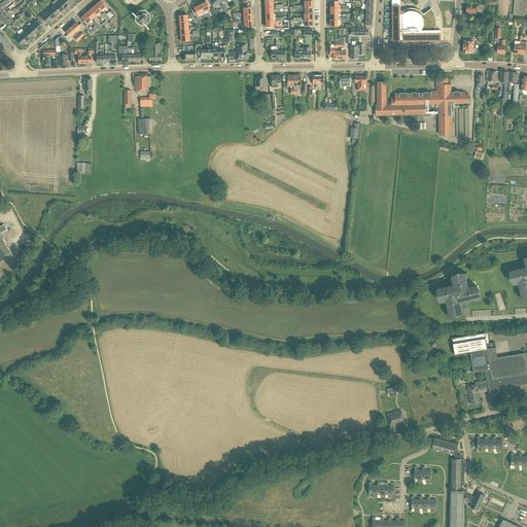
[(68,7),(69,6),(64,0),(60,0),(59,1),(65,9),(67,7),(68,7)]
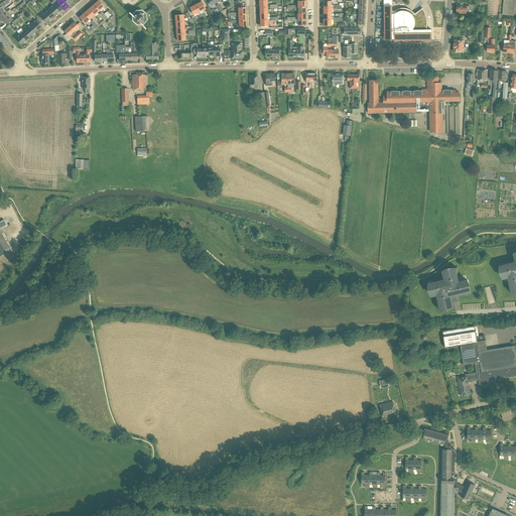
[(94,5),(99,11),(104,6),(99,0),(94,5)]
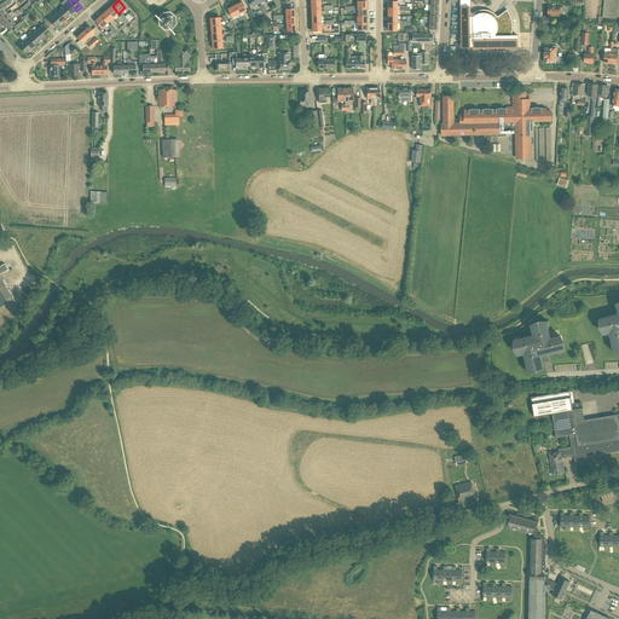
[(474,13),(470,13),(470,0),(460,0),(461,48),(470,48),(470,47),(473,47),(473,50),(480,50),(519,50),(518,35),(512,35),(513,33),(513,32),(513,30),(513,29),(513,28),(513,27),(513,25),(513,24),(513,23),(513,22),(513,21),(512,19),(512,18),(512,17),(512,16),(510,15),(509,13),(509,12),(508,11),(507,9),(505,10),(507,11),(498,17),(497,16),(496,16),(496,15),(495,15),(495,13),(492,12),(491,11),(490,11),(489,11),(487,11),(486,10),(484,10),(482,10),(481,11),(480,11),(478,11),(476,12),(475,12),(474,13)]
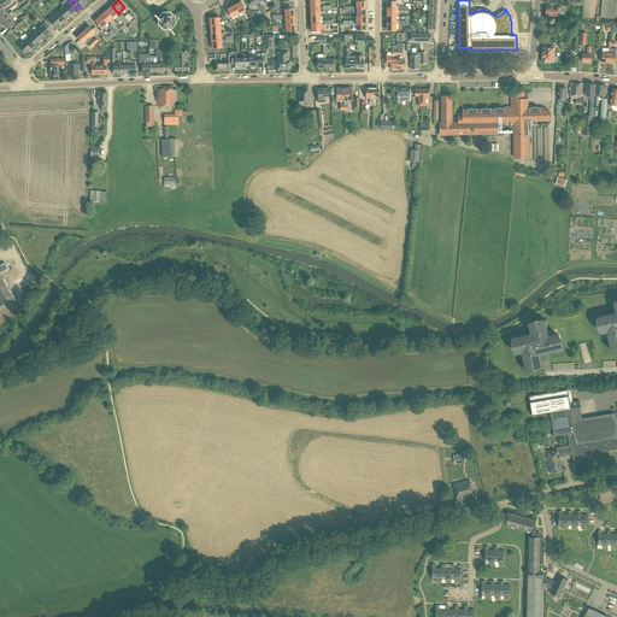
[(616,0),(604,0),(605,0),(604,0),(601,0),(600,17),(616,18),(616,0)]
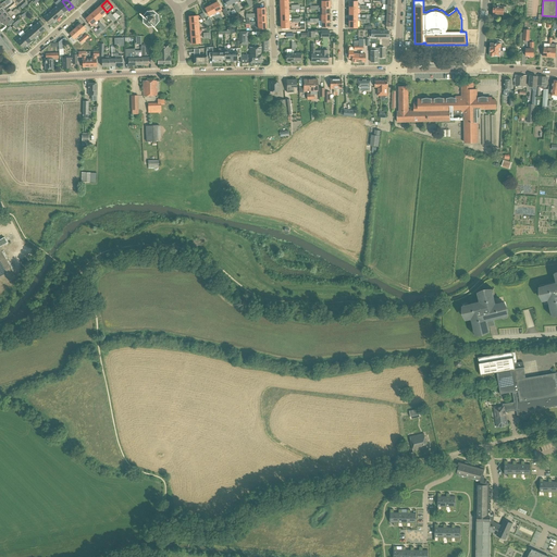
[(65,12),(69,10),(62,1),(57,5),(64,14),(66,13),(65,12)]
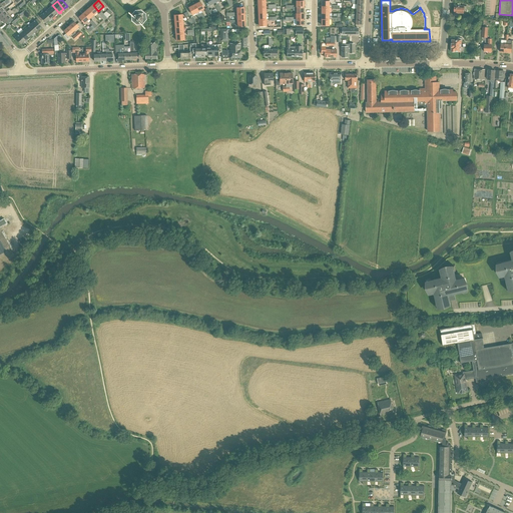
[(363,9),(363,2),(352,1),(352,4),(357,4),(357,9),(363,9)]
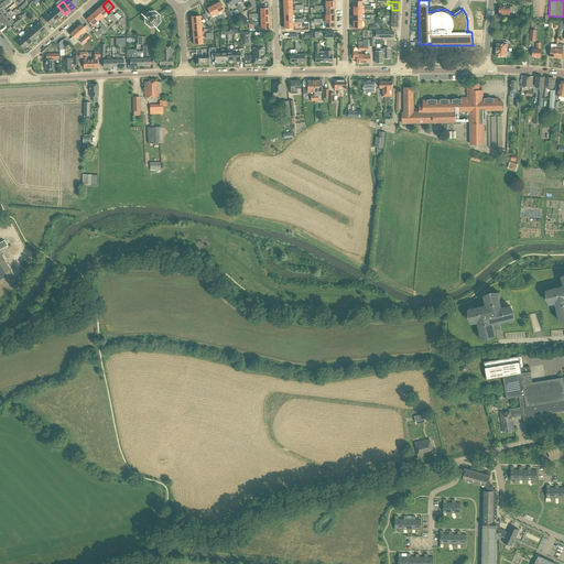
[(214,6),(218,13),(225,10),(220,2),(214,6)]
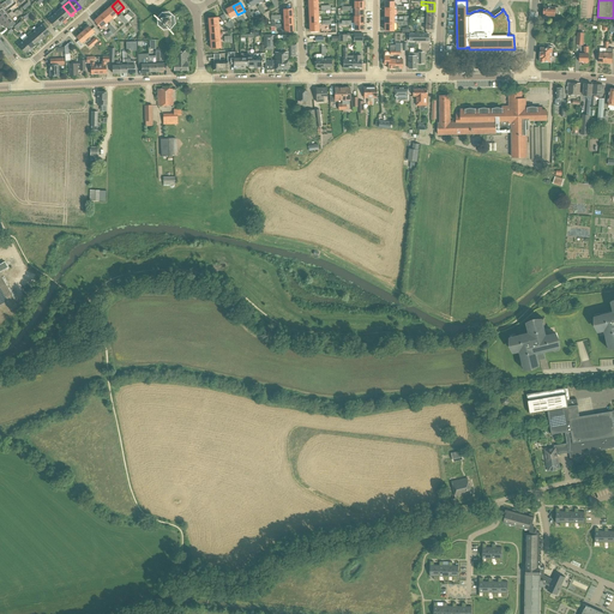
[(70,18),(71,16),(62,6),(58,11),(66,19),(68,17),(70,18)]
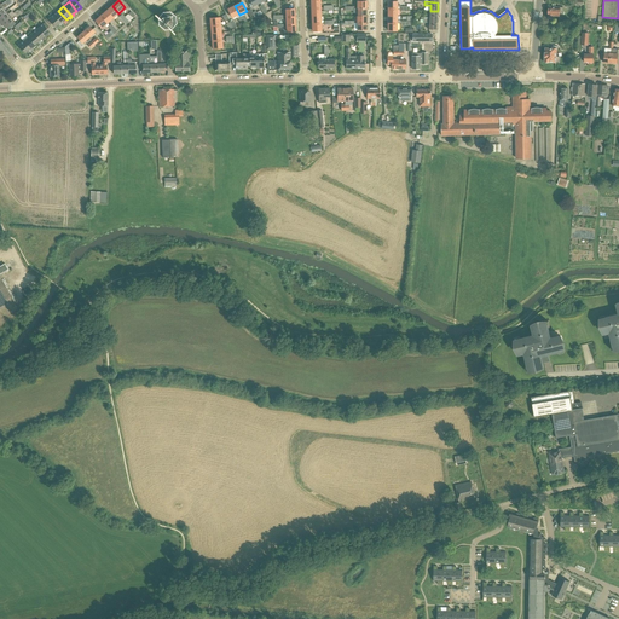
[(114,18),(119,13),(113,6),(106,11),(114,18)]
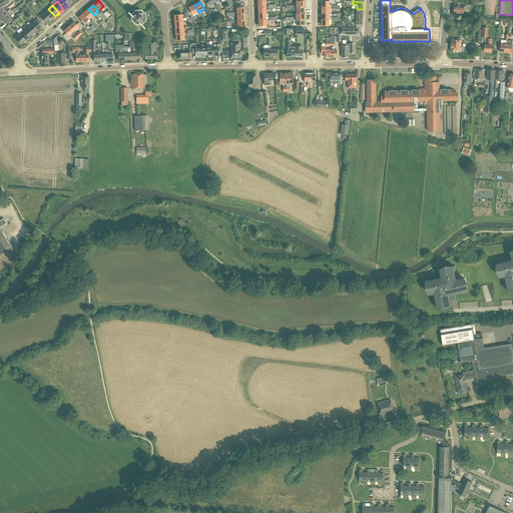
[(192,15),(198,12),(194,5),(188,8),(192,15)]
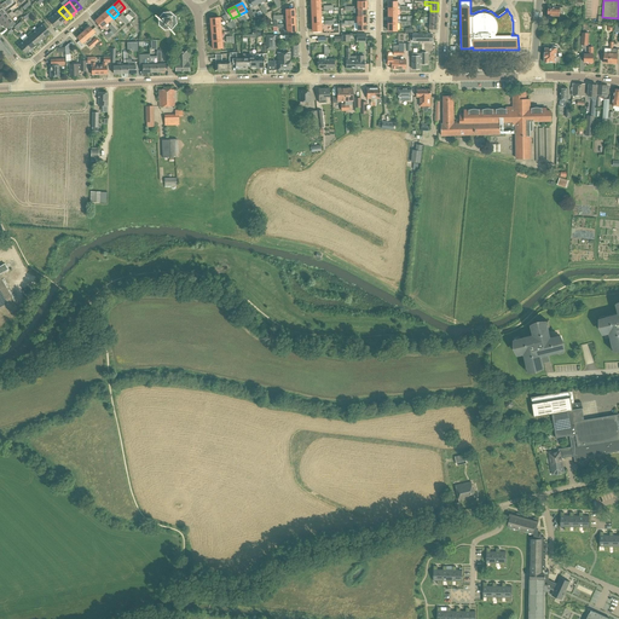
[(560,16),(560,7),(549,6),(548,16),(548,19),(553,19),(554,16),(560,16)]
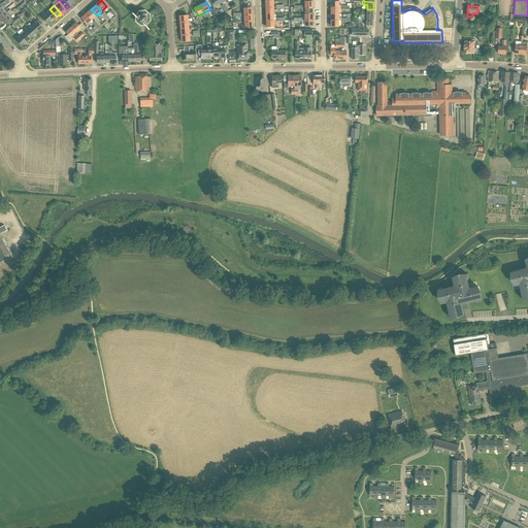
[(215,11),(213,8),(210,9),(213,14),(216,12),(218,17),(221,14),(218,9),(215,11)]
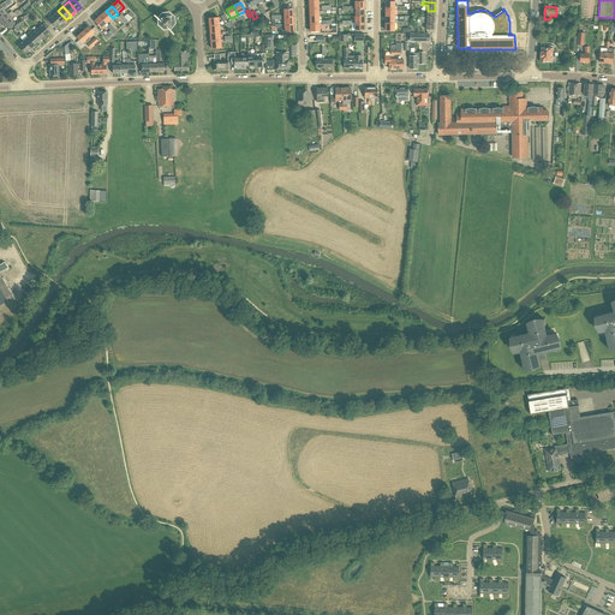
[(0,24),(13,13),(12,11),(9,15),(6,12),(0,16),(0,21),(0,22),(0,21),(0,24)]
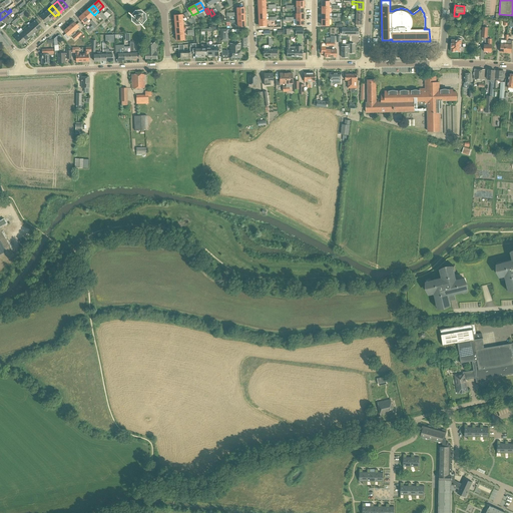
[(52,18),(55,16),(48,9),(44,12),(51,20),(53,19),(52,18)]
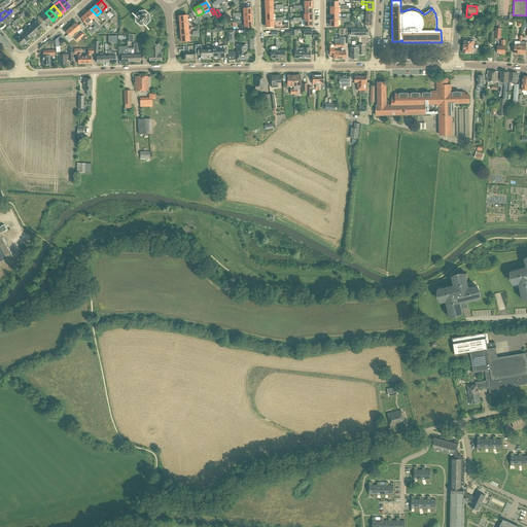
[(92,20),(97,15),(91,9),(86,13),(92,20)]
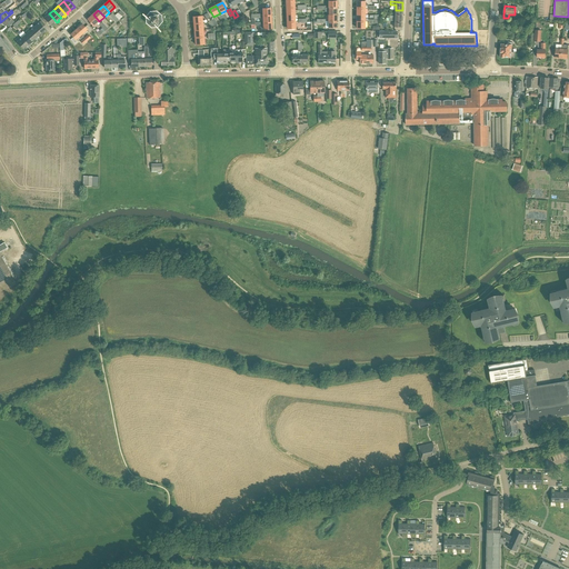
[(151,28),(158,27),(162,22),(161,16),(157,11),(150,11),(146,17),(146,23),(151,28)]
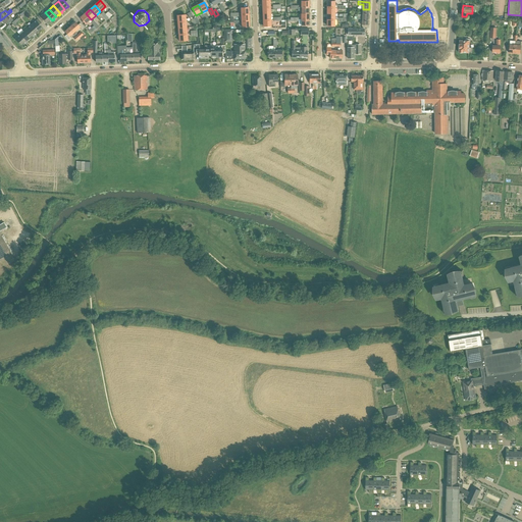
[(11,11),(0,20),(0,21),(1,22),(3,21),(5,23),(12,18),(10,15),(13,13),(11,11)]
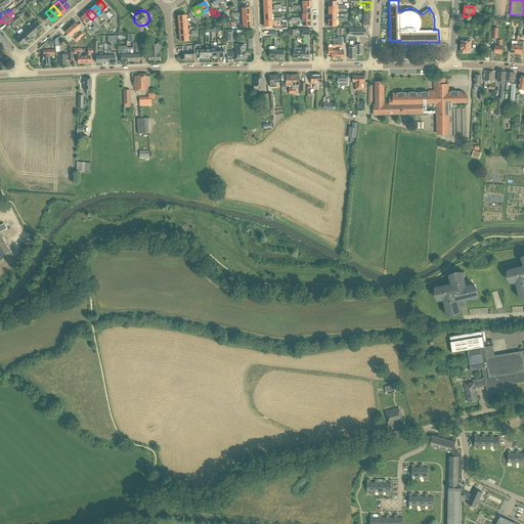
[(51,22),(52,20),(45,12),(41,16),(44,19),(48,24),(50,22),(51,22)]
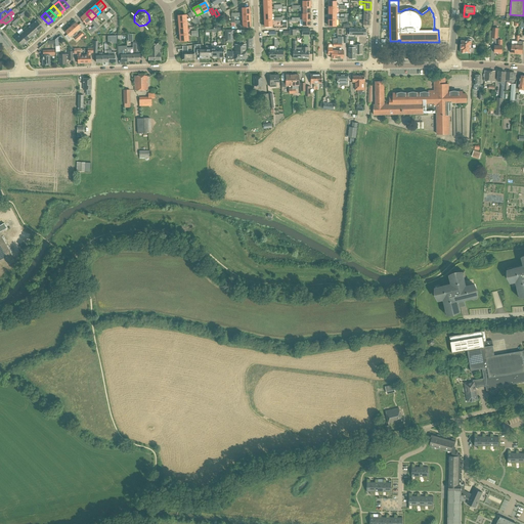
[(105,16),(103,17),(106,20),(113,15),(108,12),(105,14),(106,14),(104,15),(105,16)]
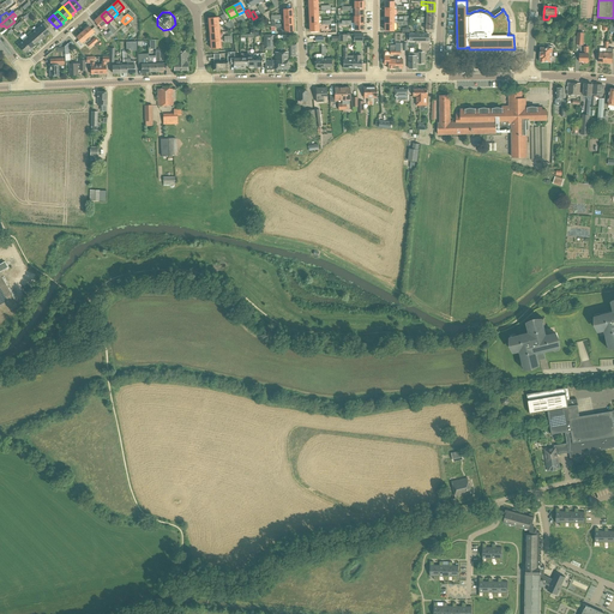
[(101,28),(107,23),(101,16),(95,20),(101,28)]
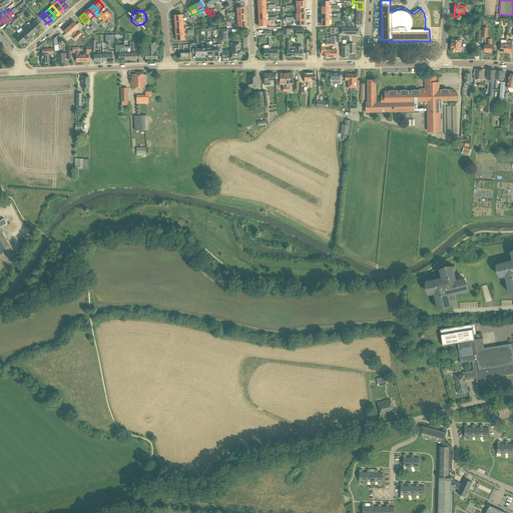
[(199,21),(204,18),(201,13),(196,15),(199,21)]
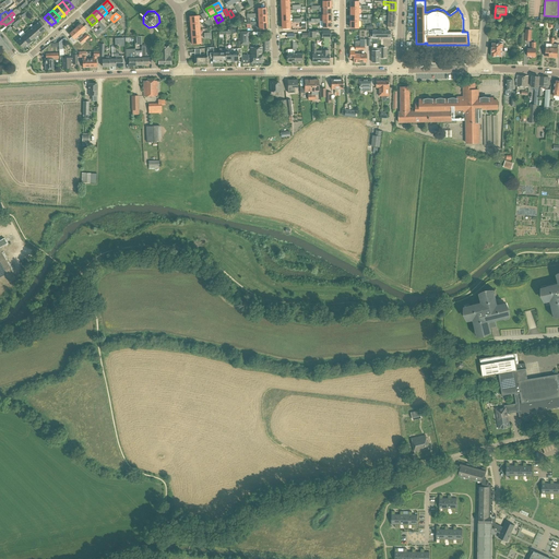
[(394,27),(394,19),(380,18),(380,21),(388,21),(388,26),(394,27)]
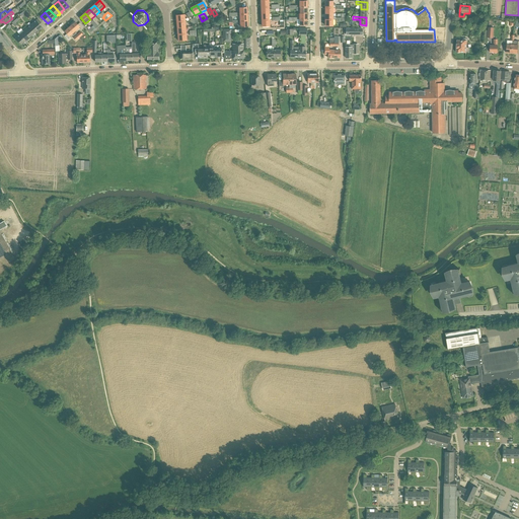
[(31,24),(38,31),(42,28),(42,29),(44,28),(36,20),(31,24)]
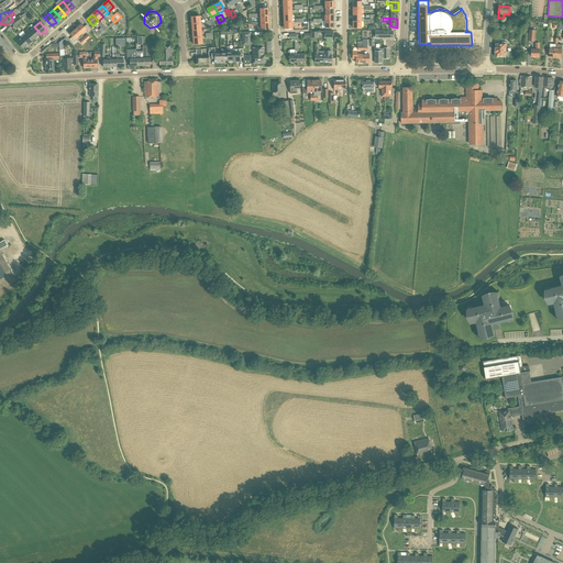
[(81,23),(76,29),(80,34),(87,30),(88,31),(90,30),(87,24),(85,26),(81,23)]
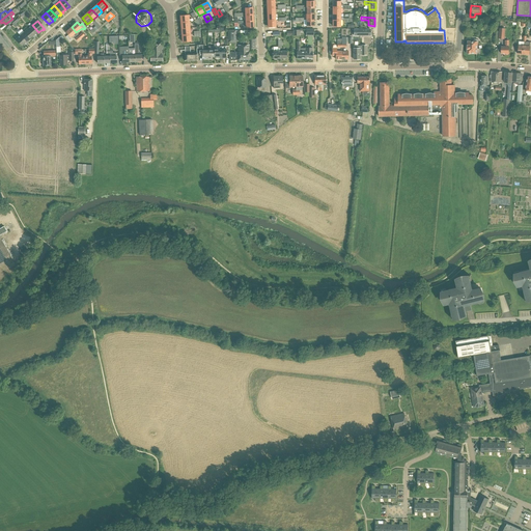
[(36,34),(38,32),(32,25),(28,28),(35,36),(36,35),(36,34)]
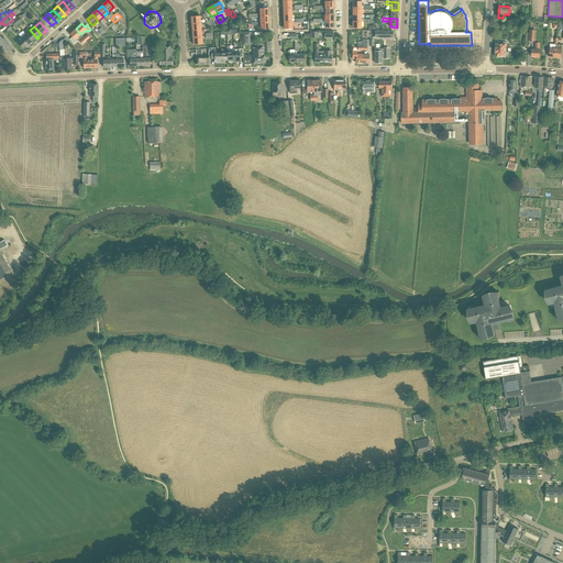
[(76,41),(75,40),(80,34),(76,29),(70,34),(73,36),(70,40),(74,43),(76,41)]
